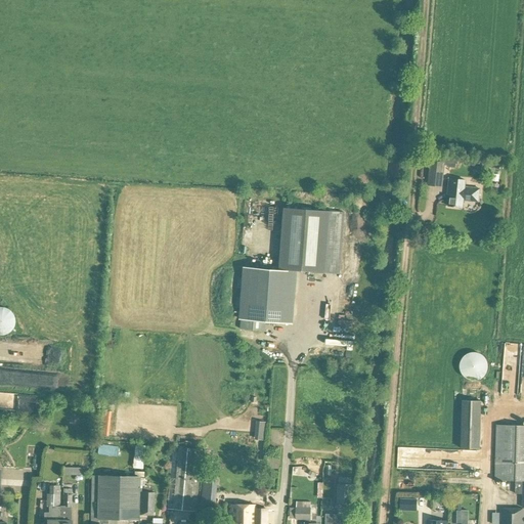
[(428,186),(442,187),(445,163),(444,163),(445,153),(427,150),(425,164),(430,164),(428,186)]
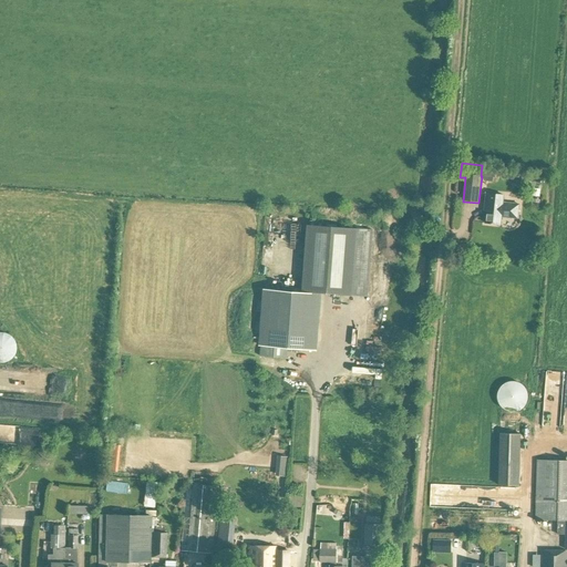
[(486,193),(484,212),(484,216),(486,216),(485,223),(501,225),(502,217),(518,219),(519,204),(504,203),(504,195),(486,193)]
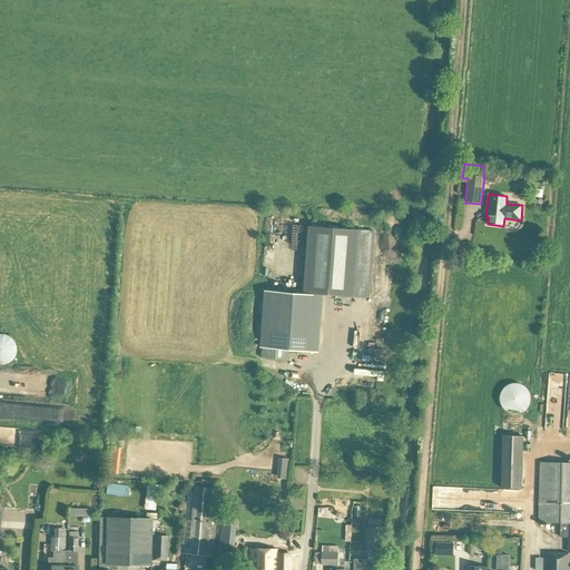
[(370,298),(375,232),(311,226),(305,293),(323,295),(370,298)]
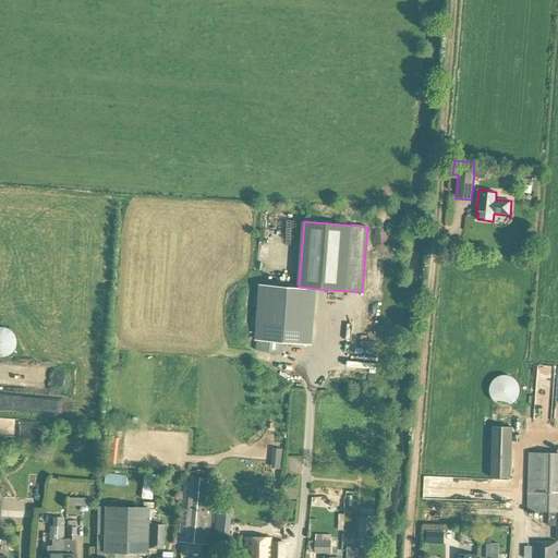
[(299,287),(258,284),(254,340),(256,340),(255,351),(282,353),(283,343),(312,346),(316,289),(299,287)]
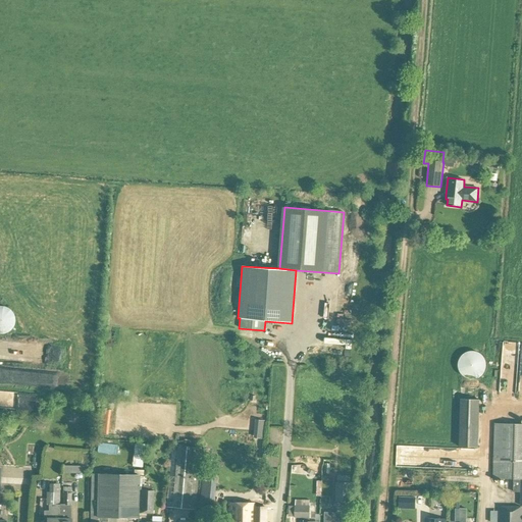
[(0,306),(0,331),(12,331),(12,307),(0,306)]
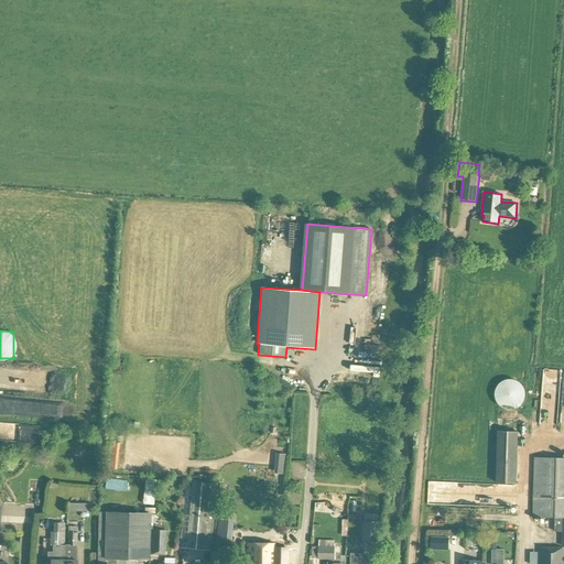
[(369,359),(380,355),(375,342),(348,353),(350,357),(366,350),(369,359)]
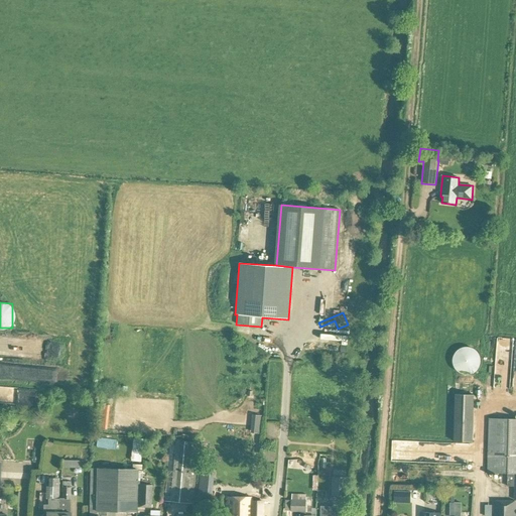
[(497,338),(497,359),(512,359),(513,338),(497,338)]
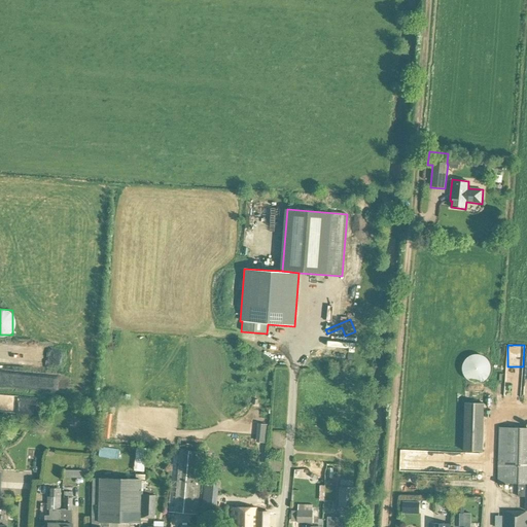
[(475,383),(476,383),(478,383),(479,383),(481,383),(482,382),(484,382),(485,381),(486,379),(488,378),(489,377),(490,375),(490,374),(491,372),(491,370),(491,369),(491,366),(490,365),(490,363),(489,362),(488,361),(488,360),(487,358),(485,357),(484,357),(482,356),(481,355),(479,355),(477,355),(476,355),(473,355),(471,355),(470,356),(468,357),(467,358),(466,359),(465,360),(464,361),(463,362),(463,364),(462,365),(462,367),(462,369),(462,371),(462,373),(463,374),(464,376),(465,377),(466,379),(467,380),(468,381),(470,382),(471,382),(473,383),(475,383)]
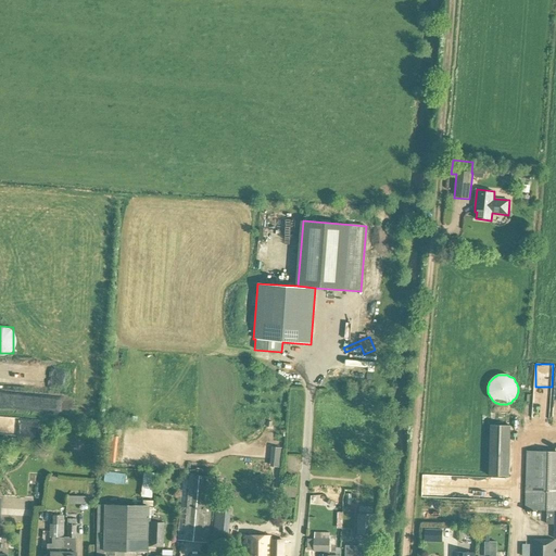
[(491,426),(490,476),(509,476),(510,426),(491,426)]
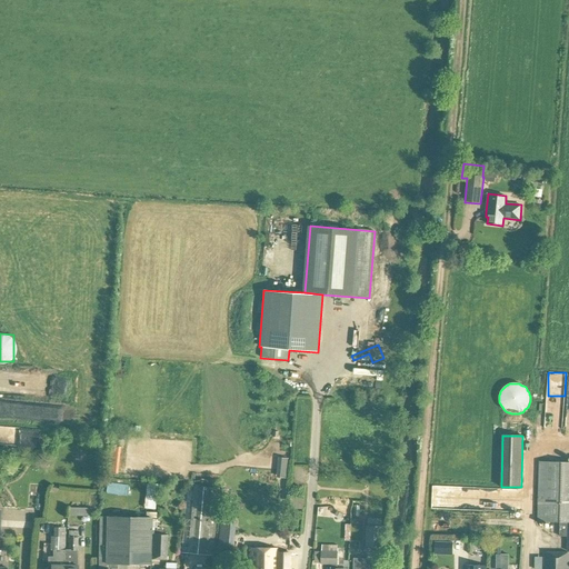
[(289,476),(289,457),(278,457),(278,476),(289,476)]
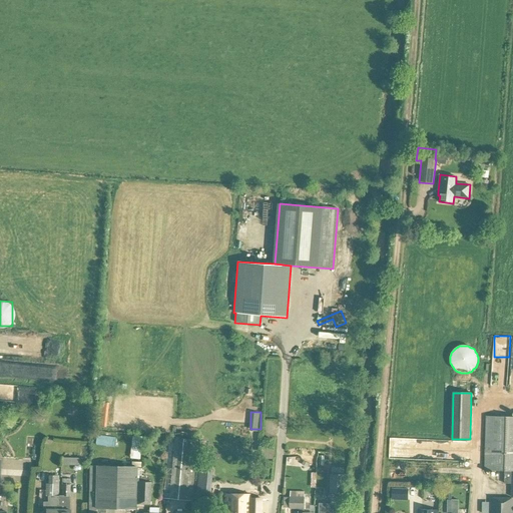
[(512,417),(486,416),(485,470),(505,471),(505,484),(512,484),(511,497),(512,496),(512,417)]
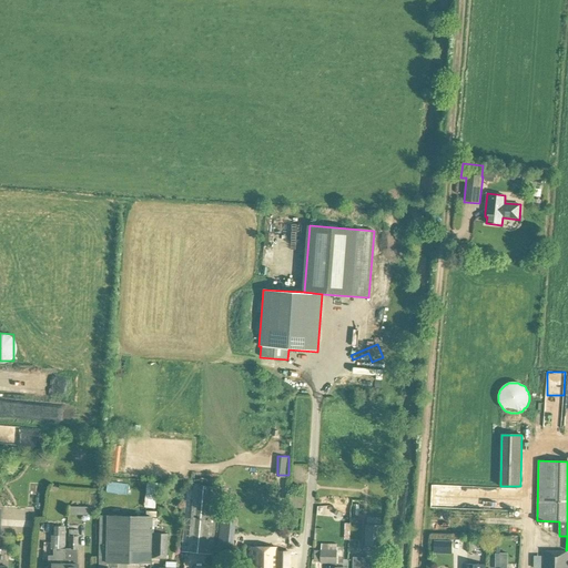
[(109,463),(108,472),(118,473),(119,464),(109,463)]
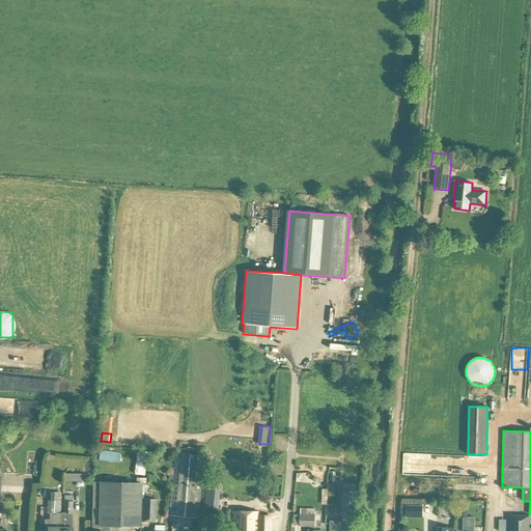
[(144,475),(146,452),(137,451),(134,474),(144,475)]
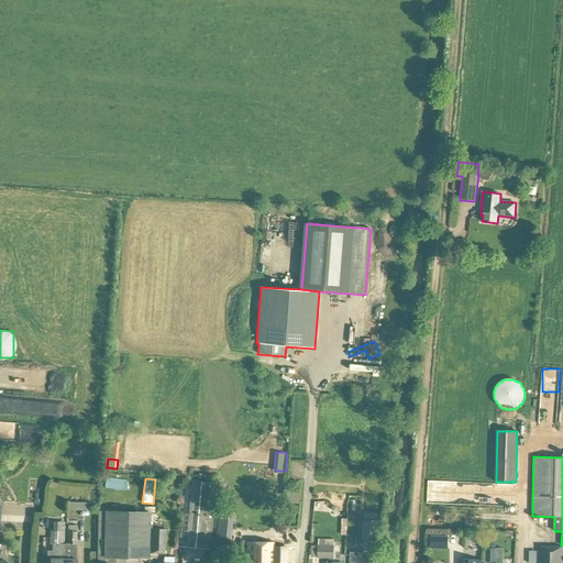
[(214,492),(216,493),(217,483),(185,481),(179,548),(210,550),(214,492)]
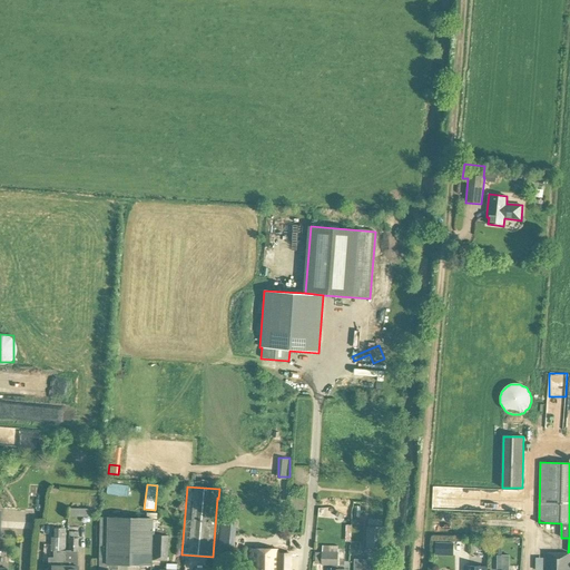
[(266,498),(264,518),(275,519),(277,499),(266,498)]
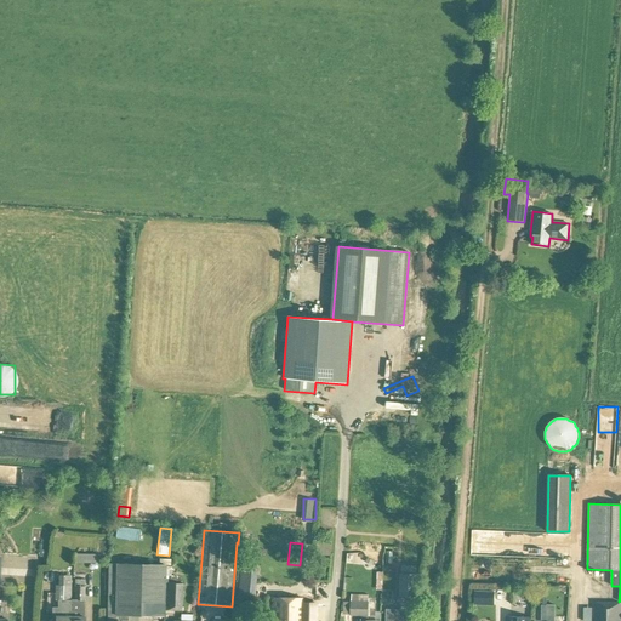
[(317,543),(317,553),(330,554),(331,545),(317,543)]
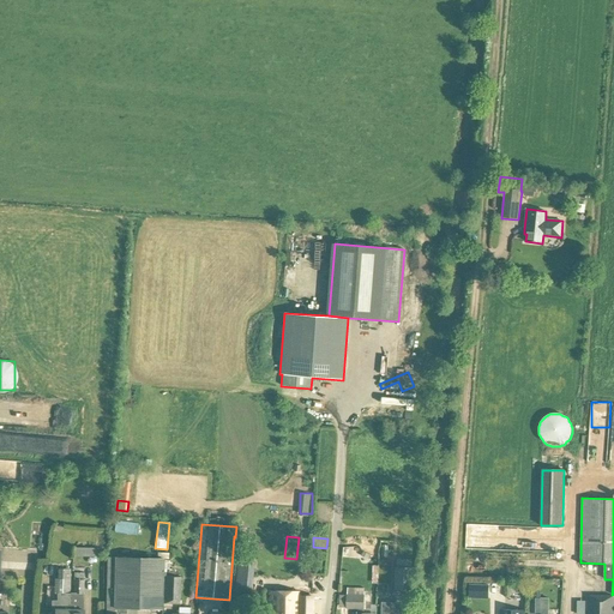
[(366,548),(361,555),(368,560),(373,552),(366,548)]
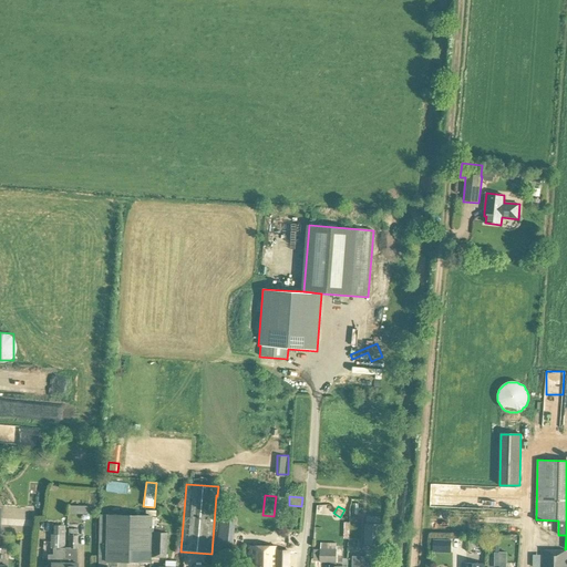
[(116,566),(117,562),(150,563),(151,516),(100,515),(99,555),(99,562),(98,566),(116,566)]
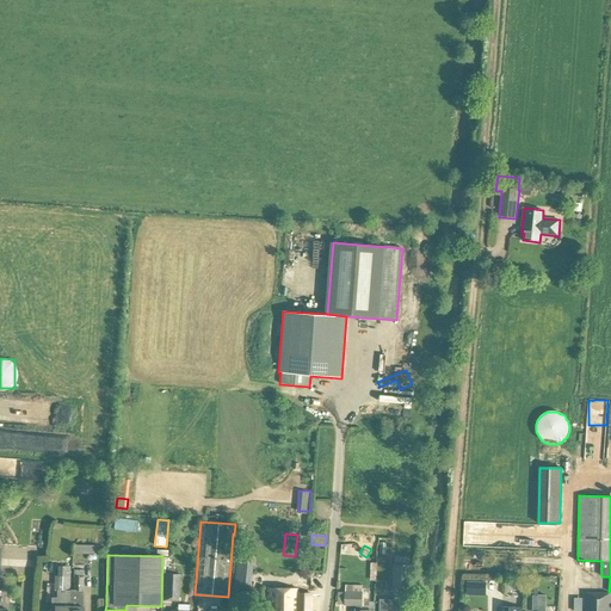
[(238,560),(235,588),(250,590),(252,561),(251,561),(238,560)]
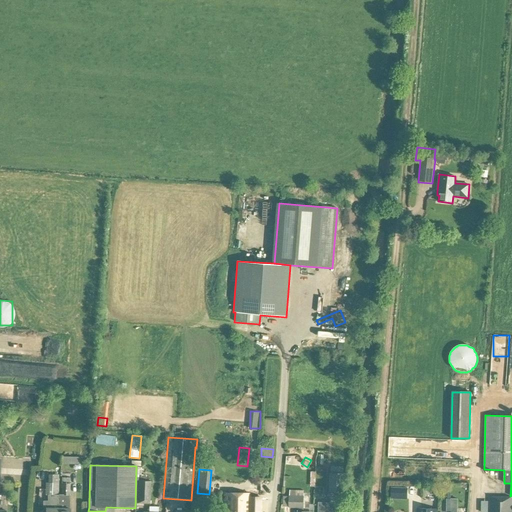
[(344,474),(330,473),(329,492),(344,493),(344,474)]
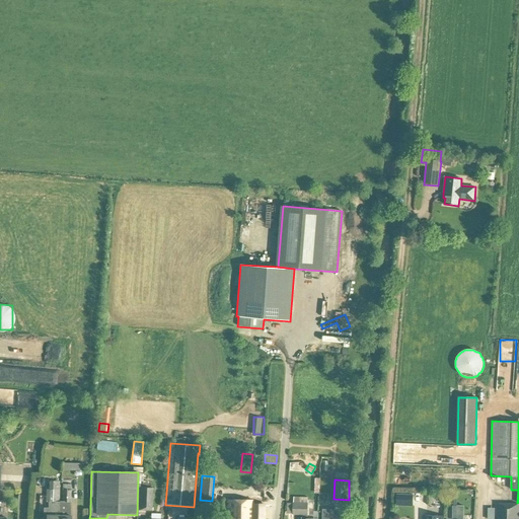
[(59,518),(60,511),(60,502),(59,502),(60,482),(49,482),(49,490),(46,490),(46,502),(48,502),(48,508),(43,508),(43,515),(46,516),(46,518),(59,518)]
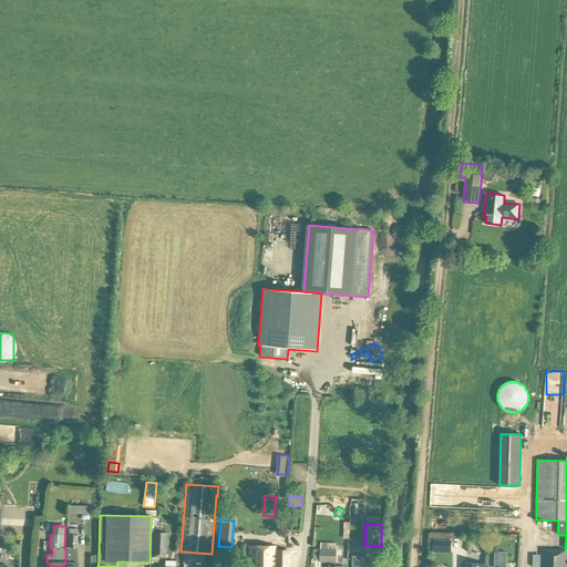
[(65,548),(65,558),(64,566),(76,566),(78,529),(69,529),(68,548),(65,548)]
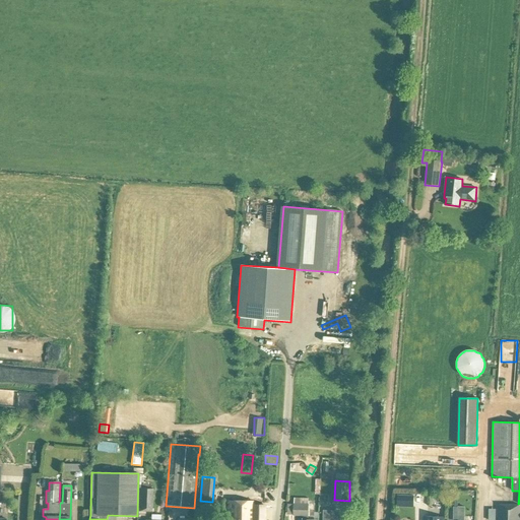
[(140,489),(139,511),(151,512),(152,489),(140,489)]
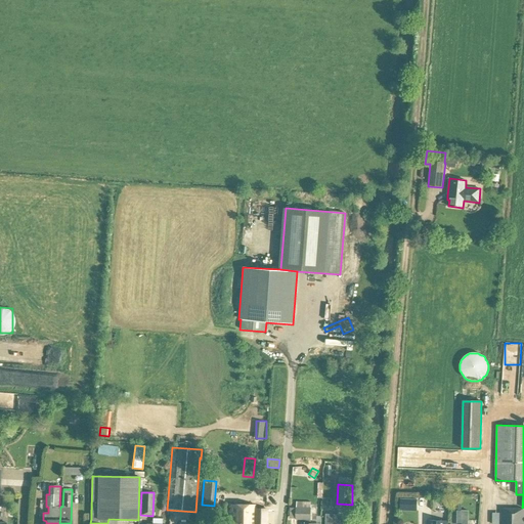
[(400,499),(400,512),(417,512),(417,499),(400,499)]
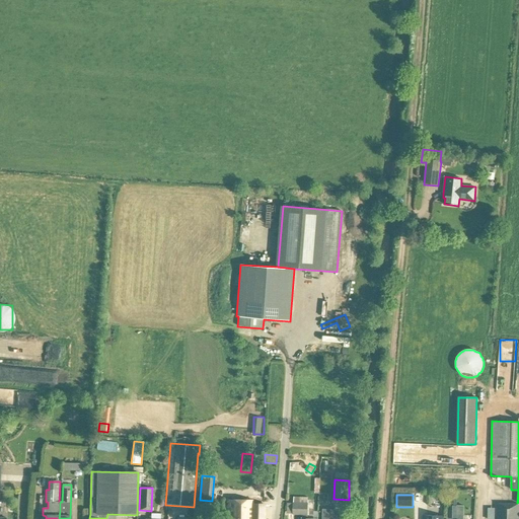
[(464,518),(464,506),(457,506),(457,495),(448,495),(447,518),(464,518)]
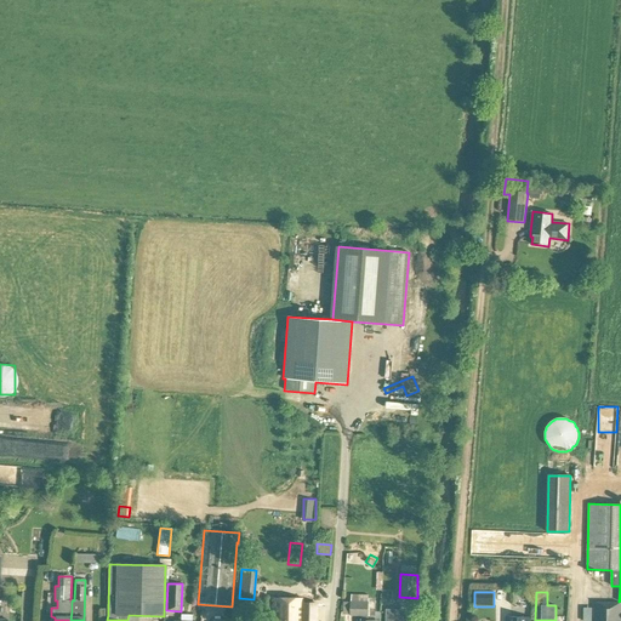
[(351,602),(351,615),(360,616),(360,620),(358,620),(357,620),(375,620),(365,620),(365,616),(368,616),(368,603),(368,596),(351,594),(351,602)]
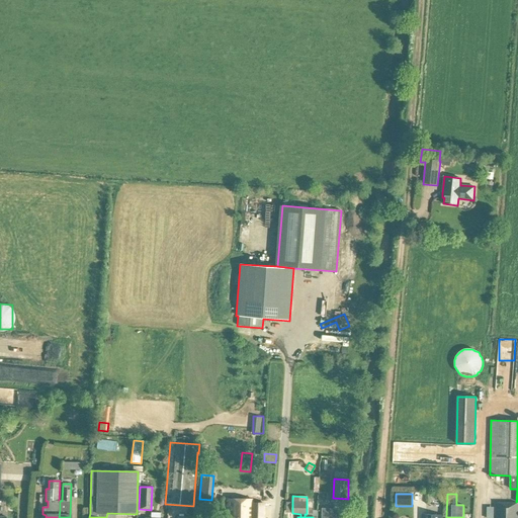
[(263,517),(264,500),(227,499),(226,517),(263,517)]
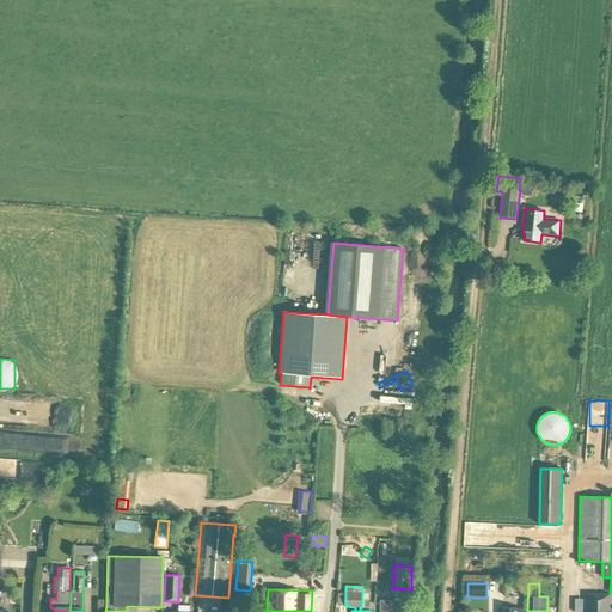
[(611,611),(611,609),(611,594),(585,594),(585,611),(611,611)]
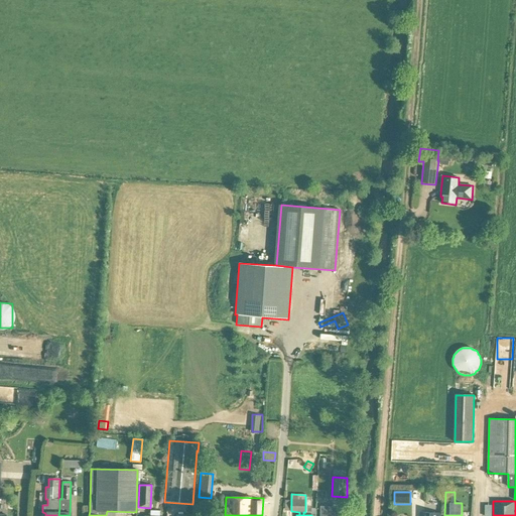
[(338,515),(338,509),(335,506),(320,506),(320,515),(338,515)]
